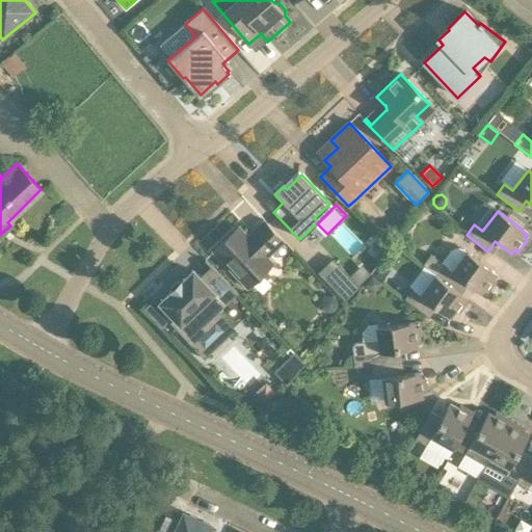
[(293,253),(265,221),(253,233),(255,235),(249,240),(238,229),(213,253),(247,288),(271,264),(265,258),(283,242),(292,253),(293,253)]
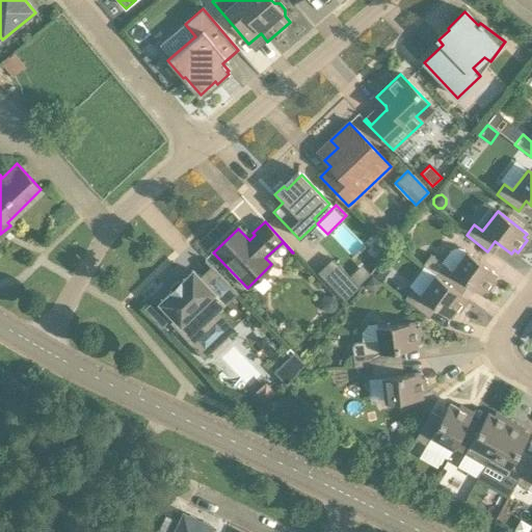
[(422,266),(435,275),(456,292),(464,282),(480,294),(483,291),(486,293),(496,281),(493,278),(496,274),(467,251),(451,272),(429,256),(422,266)]
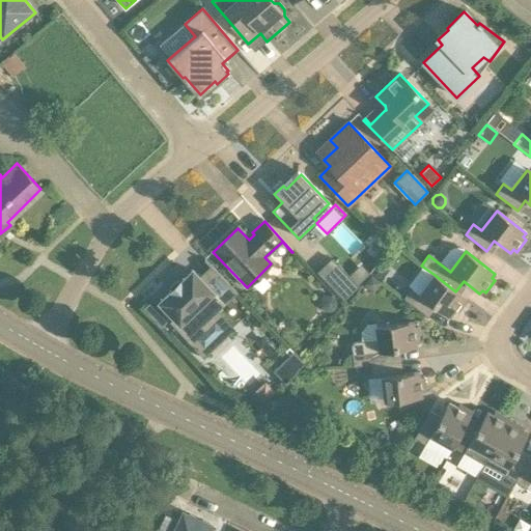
[(175,329),(203,359),(234,330),(218,312),(238,294),(204,259),(203,260),(213,271),(202,281),(193,271),(182,282),(180,281),(170,291),(170,292),(160,303),(169,312),(166,315),(176,326),(172,330),(173,331),(175,329)]
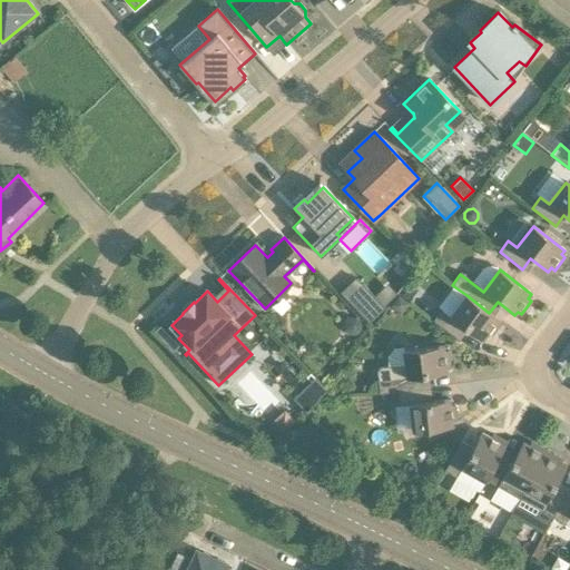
[(369,323),(384,308),(383,307),(374,297),(357,279),(342,294),(369,323)]
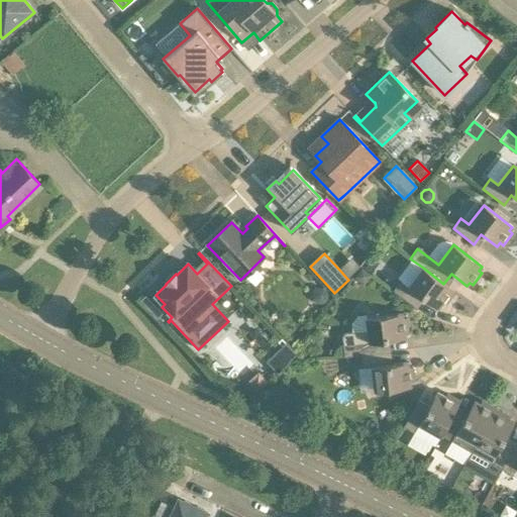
[(365,268),(372,273),(378,264),(371,259),(365,268)]
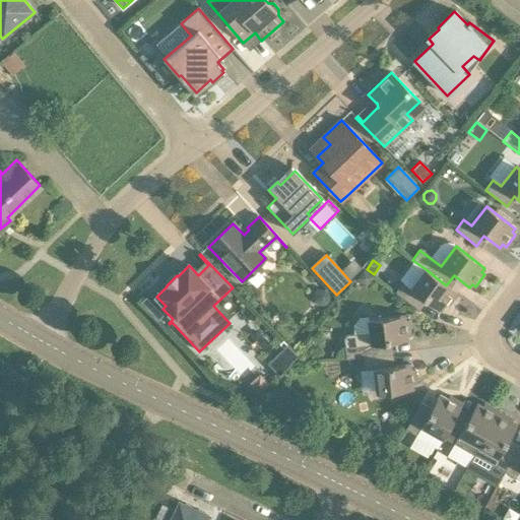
[(457,294),(446,285),(426,269),(410,289),(402,282),(395,293),(415,309),(423,299),(439,311),(445,304),(448,306),(457,294)]
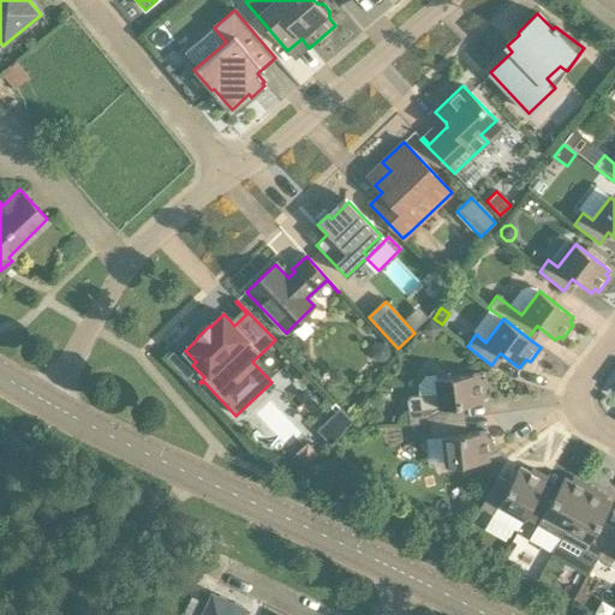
[(441,328),(430,320),(422,330),(433,339),(441,328)]
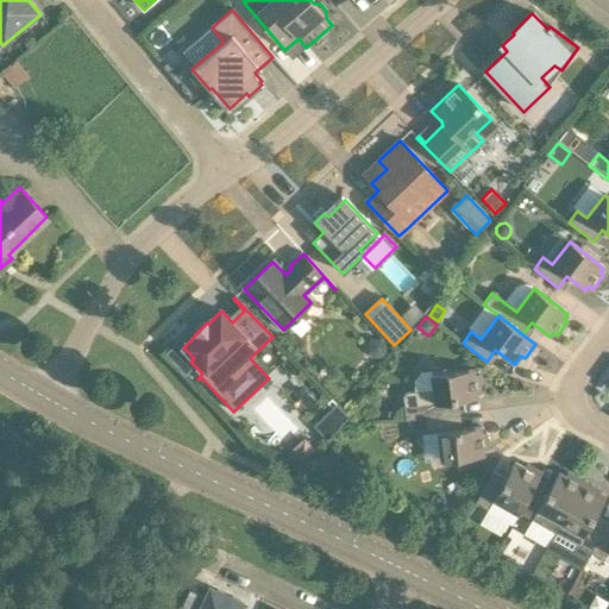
[(385,352),(387,344),(381,338),(374,338),(368,343),(366,351),(372,357),(380,357),(385,352)]
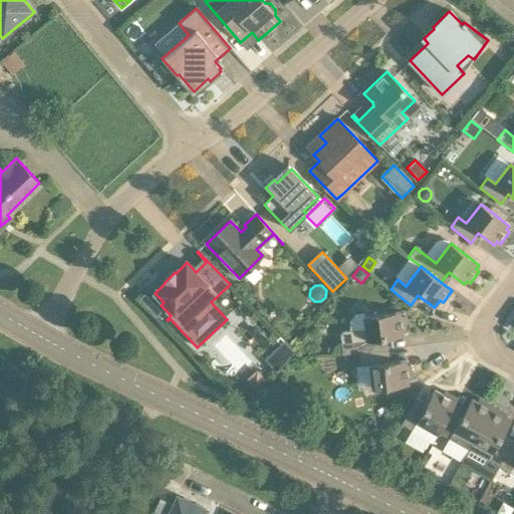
[(358,354),(383,351),(382,339),(403,336),(402,332),(406,331),(404,316),(400,317),(400,312),(364,316),(363,313),(355,314),(349,321),(350,330),(343,331),(340,334),(342,355),(358,354)]
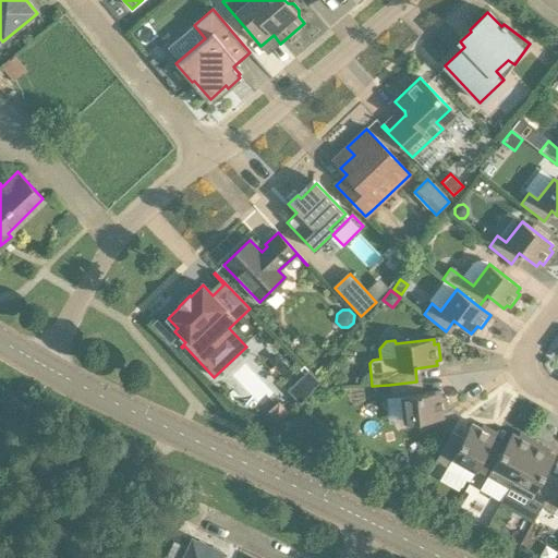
[(416,381),(389,385),(390,398),(401,397),(404,423),(443,419),(443,413),(446,412),(445,397),(440,397),(440,391),(419,393),(416,381)]
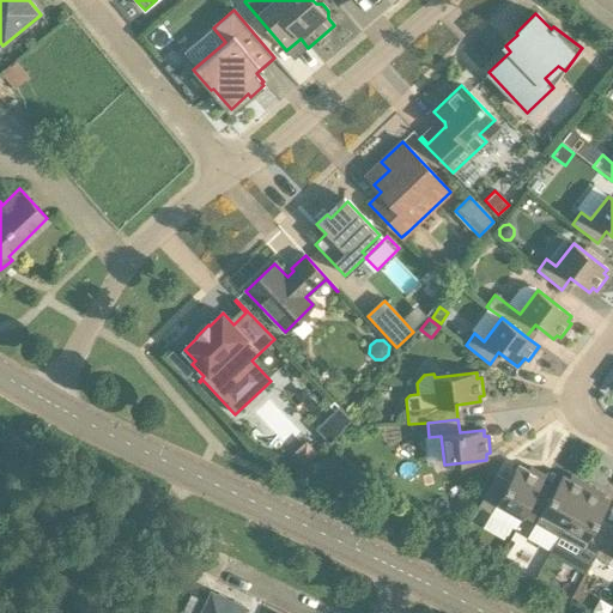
[(308,443),(319,456),(332,443),(321,430),(308,443)]
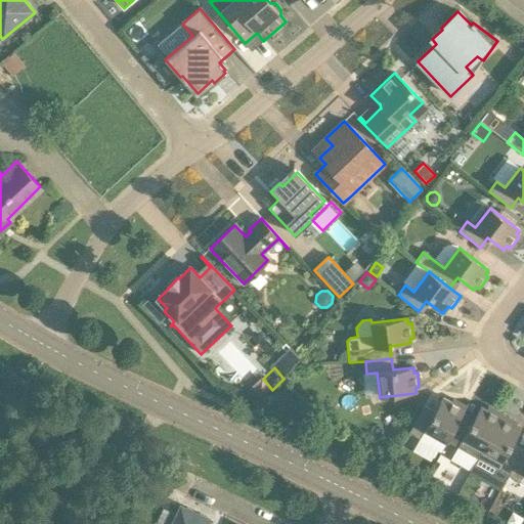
[(446,442),(460,419),(467,407),(452,400),(451,403),(442,398),(432,417),(422,410),(408,433),(410,434),(406,442),(413,446),(418,438),(420,439),(425,431),(446,442)]
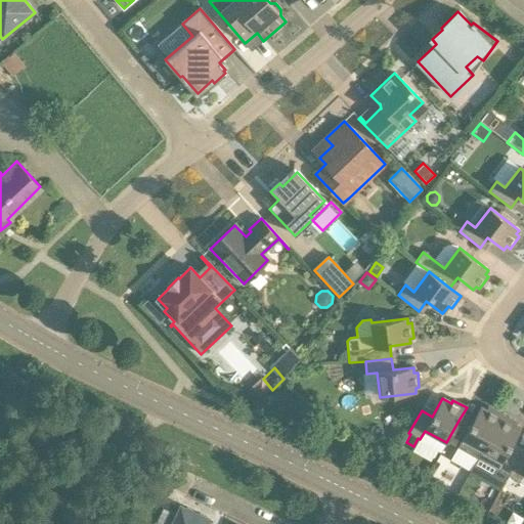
[(447,442),(478,459),(503,416),(487,406),(486,410),(480,407),(471,425),(460,419),(446,442),(447,442)]
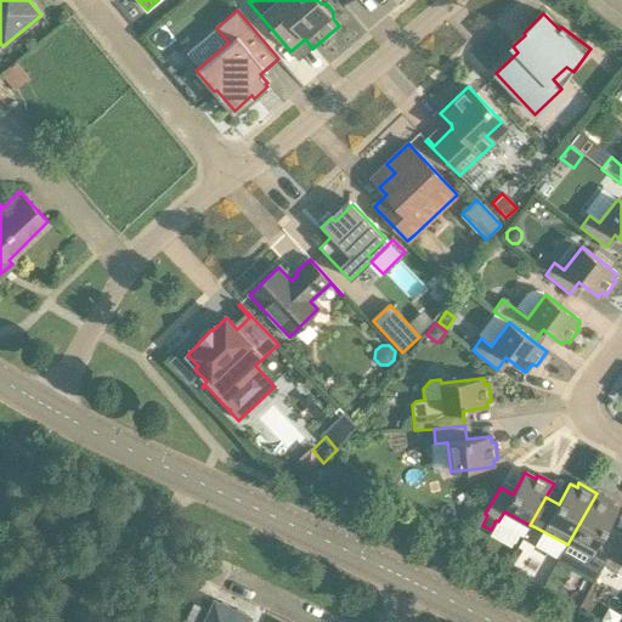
[(604,565),(618,538),(606,531),(618,510),(612,507),(614,503),(597,493),(567,544),(591,558),(604,565)]
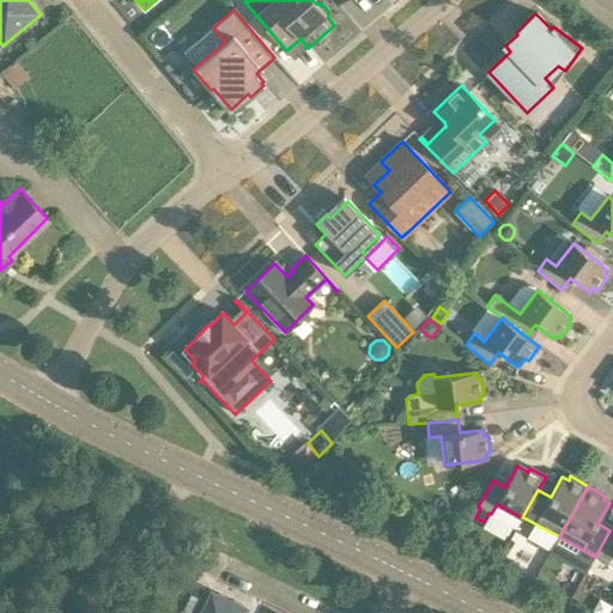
[(612,532),(610,530),(595,557),(606,564),(612,568),(612,532)]
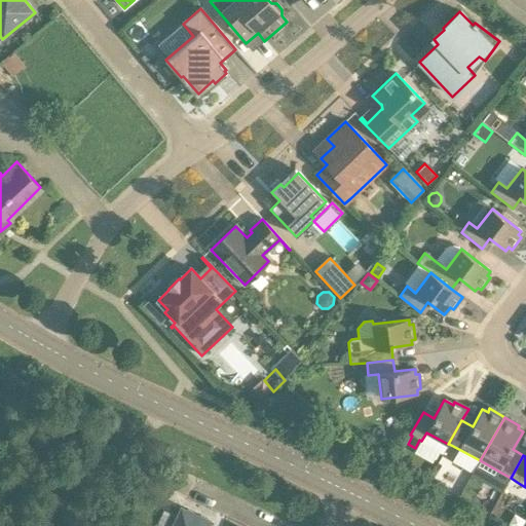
[(511,478),(504,488),(515,493),(520,484),(511,478)]
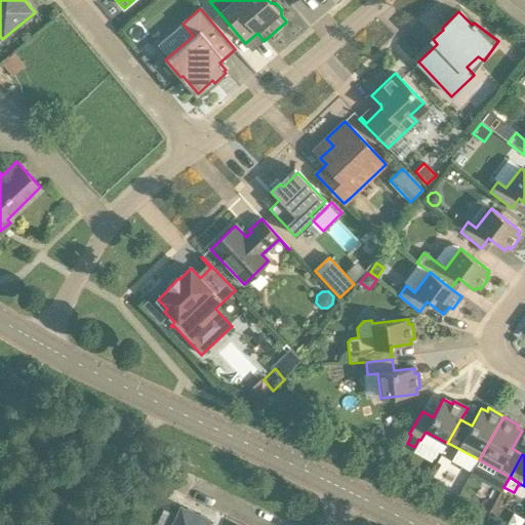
[(191,509),(180,524),(207,524),(211,520),(191,509)]
